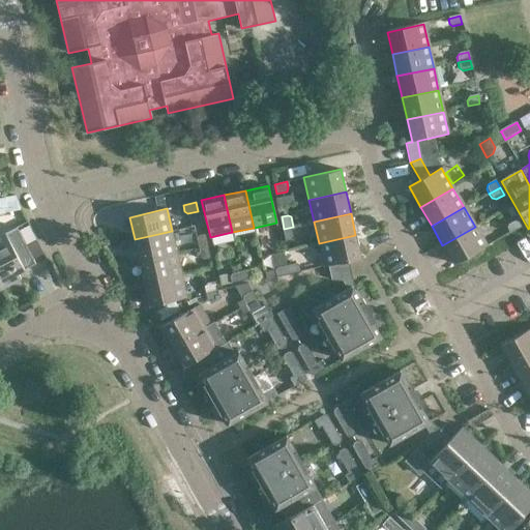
[(123,217),(98,223),(104,246),(128,241),(123,217)]
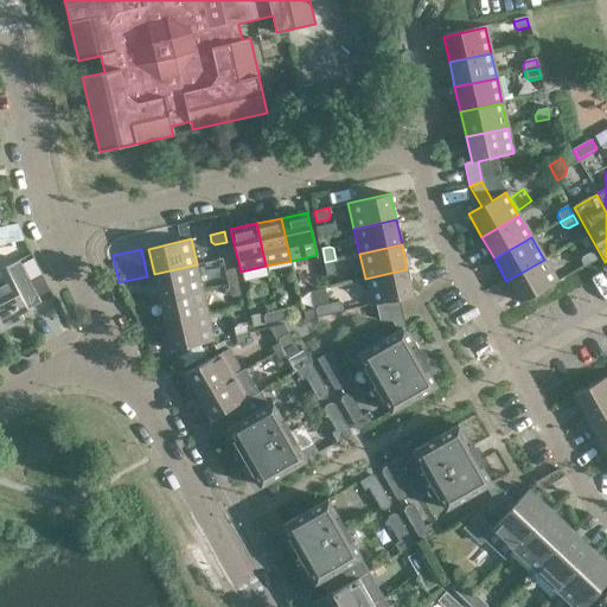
[(583,268),(595,261),(590,253),(581,259),(580,262),(583,268)]
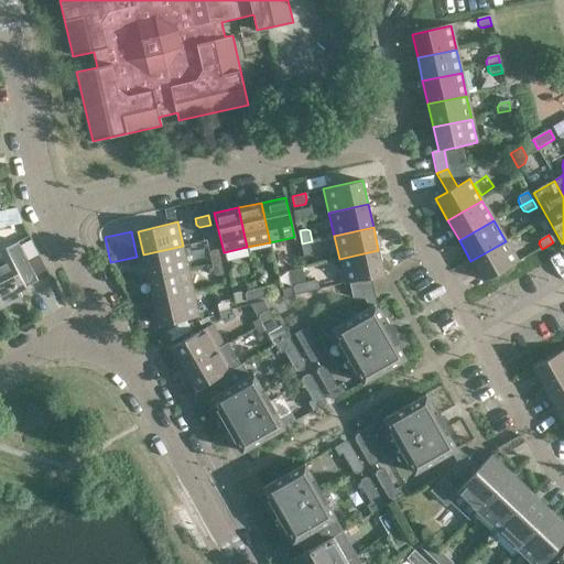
[(18,241),(0,250),(0,301),(3,306),(22,296),(19,290),(38,280),(18,241)]
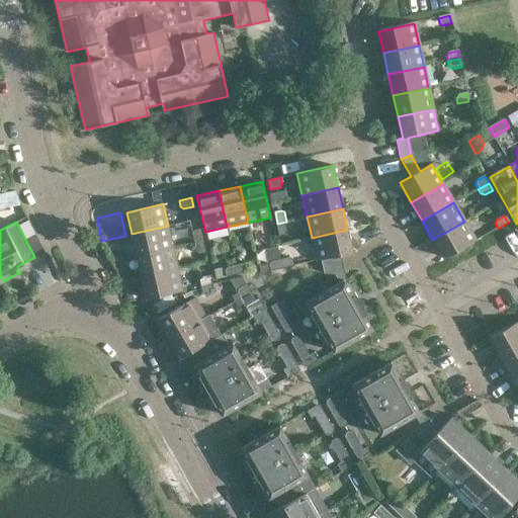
[(288,231),(286,222),(277,224),(280,235),(286,234),(288,231)]
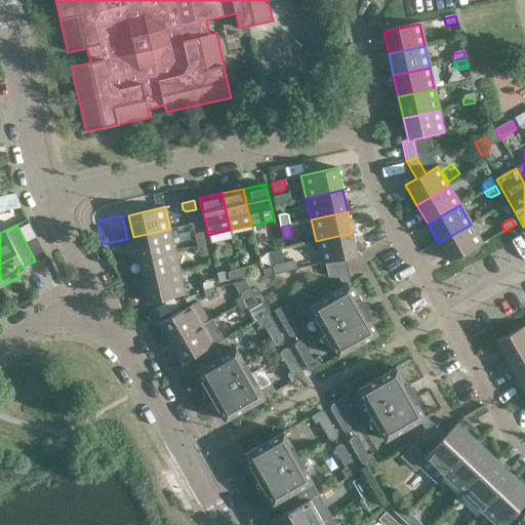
[(482,244),(471,225),(438,243),(450,263),(482,244)]
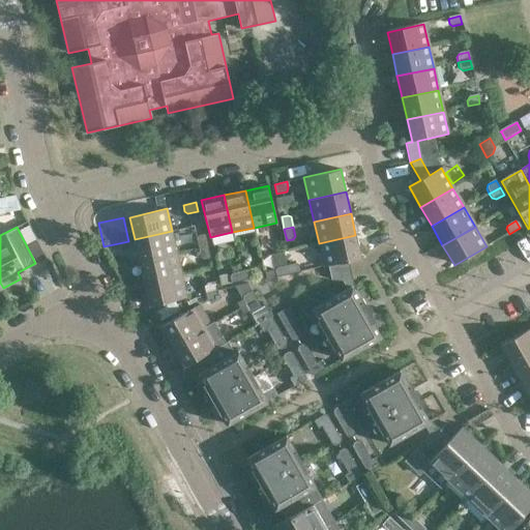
[(172,231),(135,239),(140,261),(177,253),(172,231)]
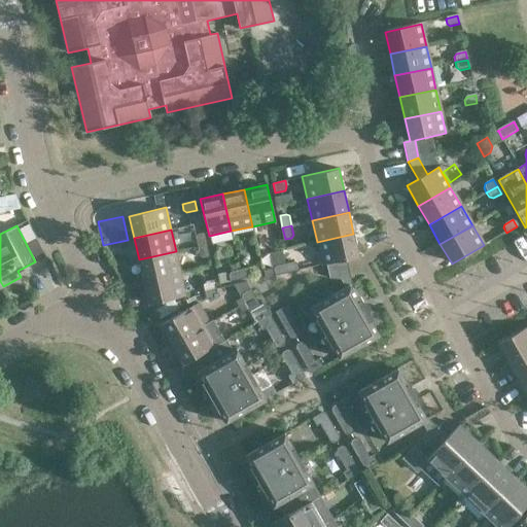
[(197,237),(199,246),(208,244),(205,233),(199,234),(197,237)]
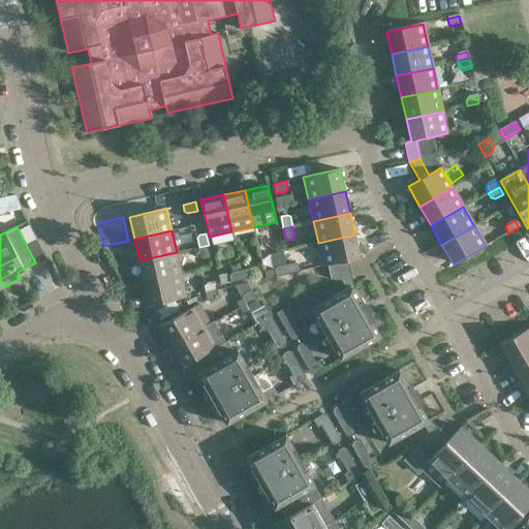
[(354,235),(318,243),(323,266),(328,265),(347,260),(360,257),(354,235)]
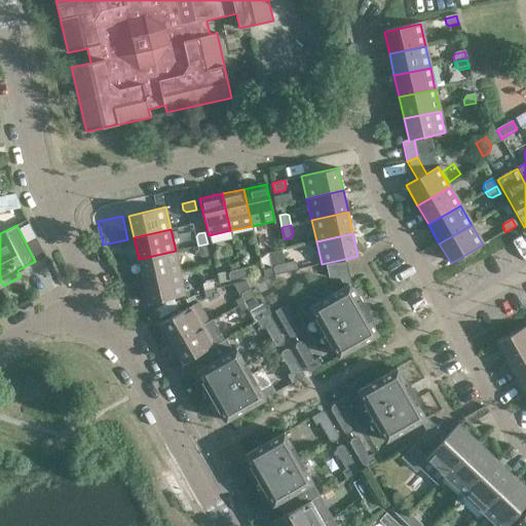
[(210,256),(208,243),(198,246),(200,256),(203,257),(210,256)]
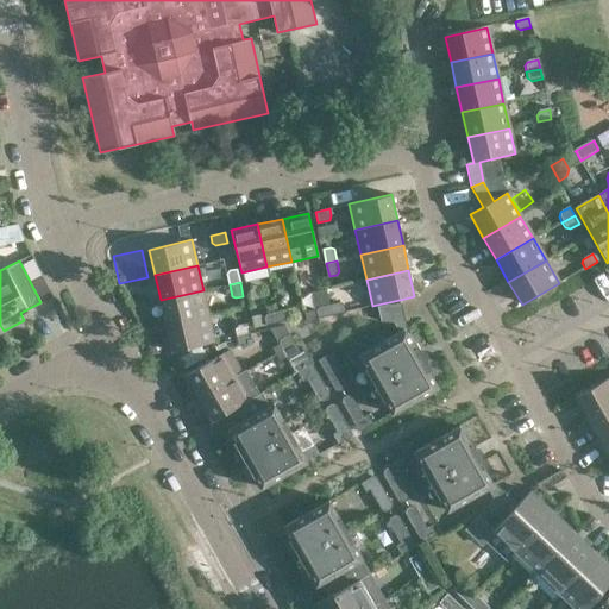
[(203,290),(161,300),(167,325),(209,315),(203,290)]
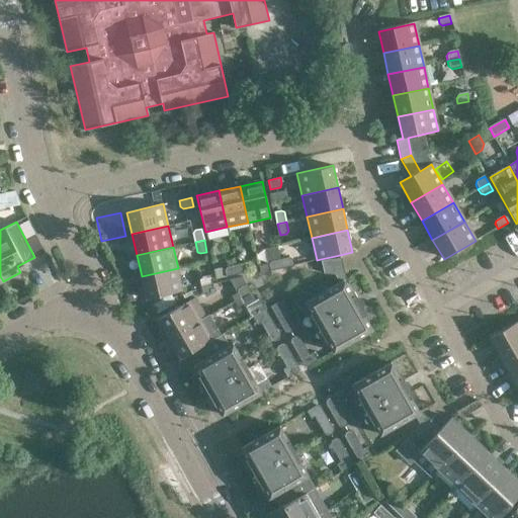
[(372,330),(344,280),(343,280),(343,269),(340,255),(321,259),(324,273),(335,275),(339,282),(306,301),(333,352),(372,330)]
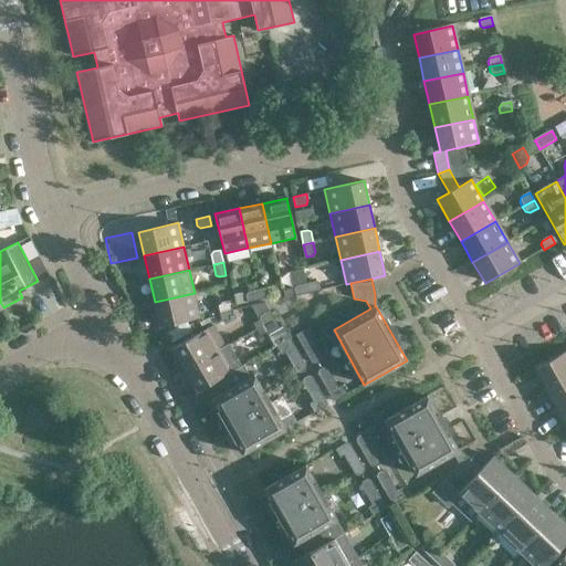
[(317,282),(306,284),(308,293),(322,291),(321,284),(317,282)]
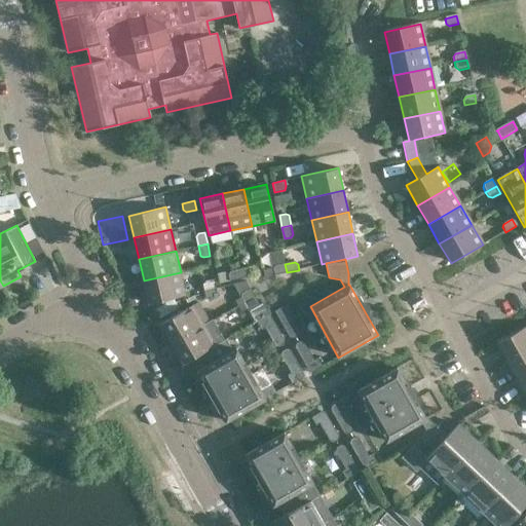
[(274,275),(287,272),(285,264),(275,266),(273,269),(274,275)]
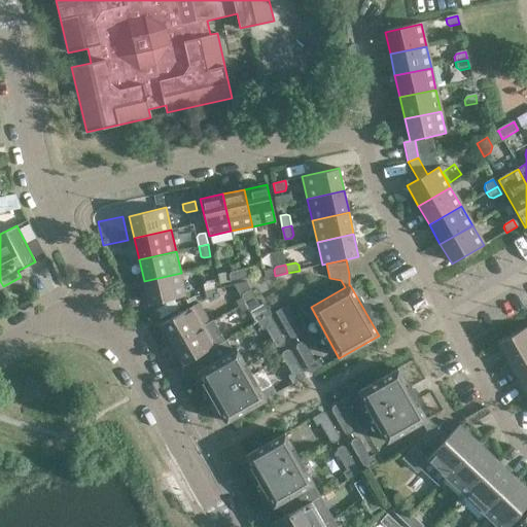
[(241,271),(242,280),(255,277),(253,271),(250,269),(241,271)]
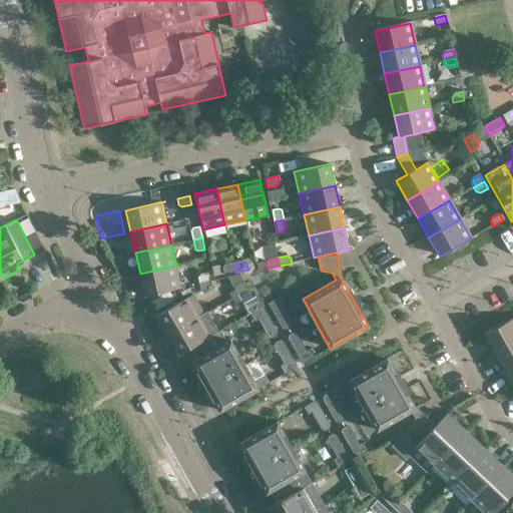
[(213,278),(235,273),(234,264),(224,266),(223,269),(218,267),(211,269),(213,278)]
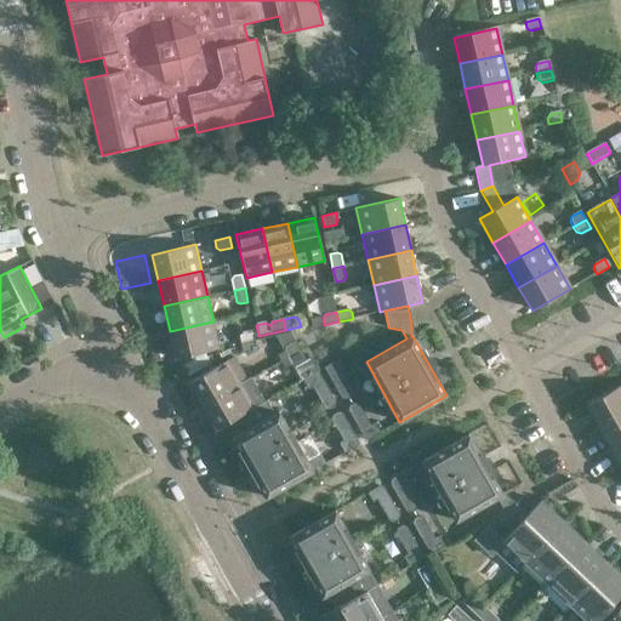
[(214,322),(170,331),(175,358),(218,348),(214,322)]
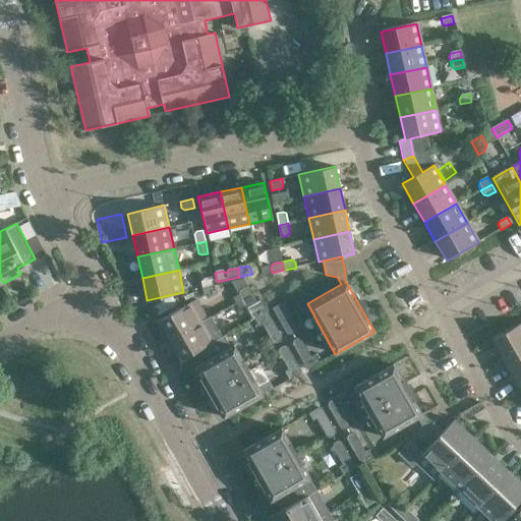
[(213,276),(204,278),(201,282),(203,288),(215,285),(213,276)]
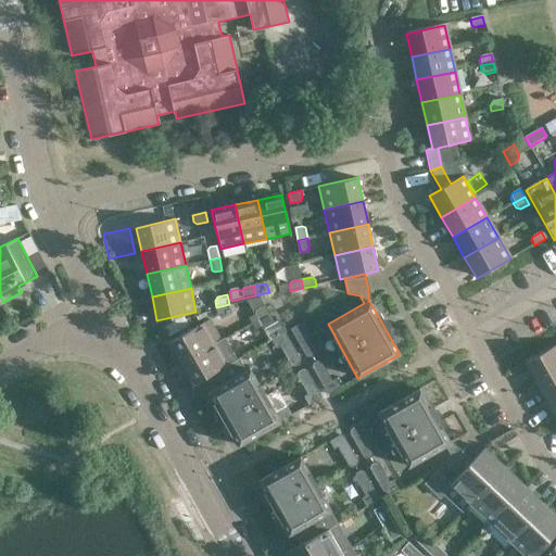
[(254,313),(258,319),(269,314),(264,304),(255,308),(254,313)]
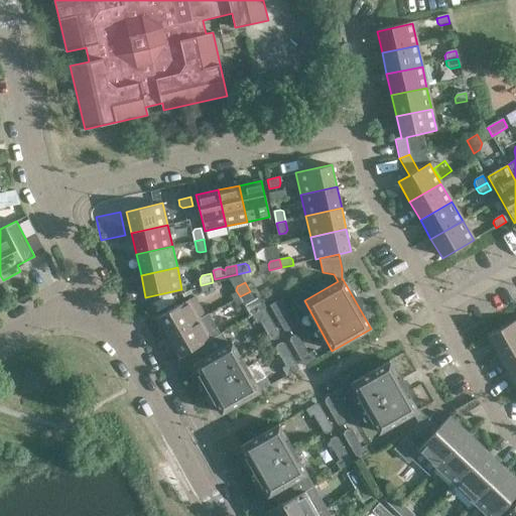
[(254,298),(250,291),(240,296),(243,301),(246,302),(254,298)]
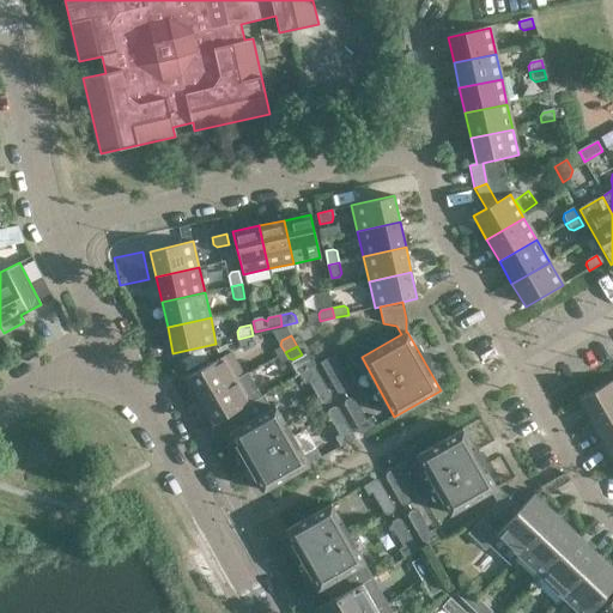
[(243,376),(243,375),(230,352),(187,377),(200,400),(243,376)]
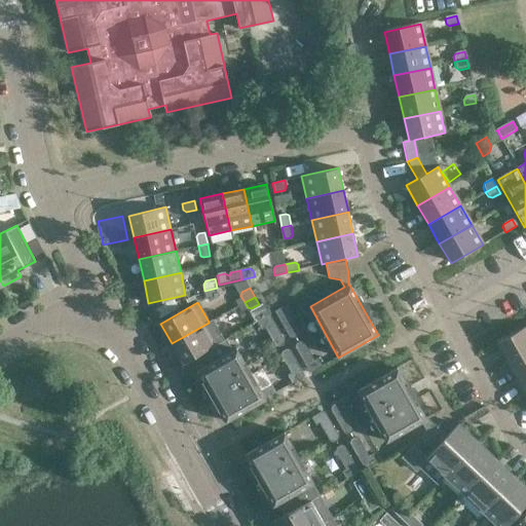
[(279,320),(289,314),(293,312),(288,304),(275,311),(279,320)]
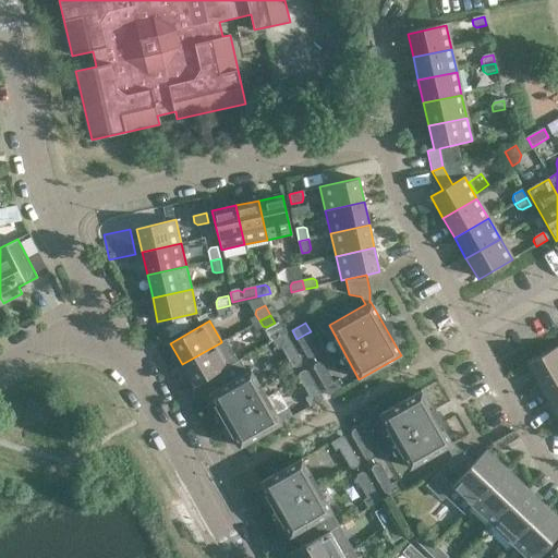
[(313,344),(306,334),(296,339),(303,350),(313,344)]
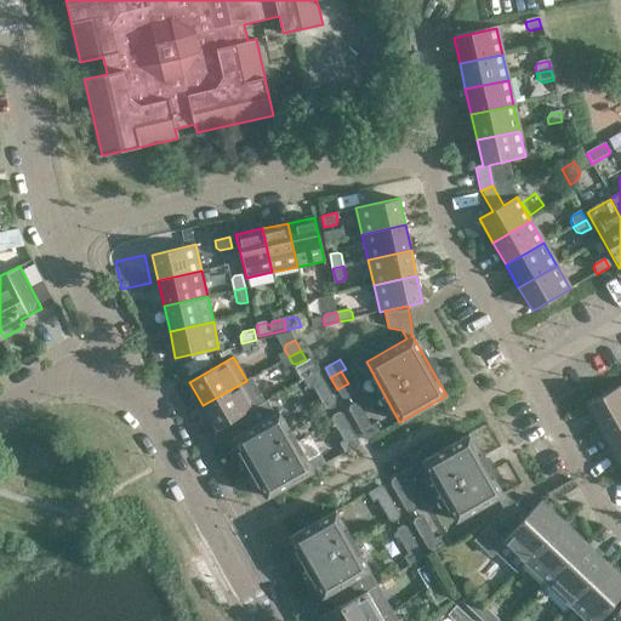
[(313,387),(324,381),(318,372),(303,381),(308,389),(313,387)]
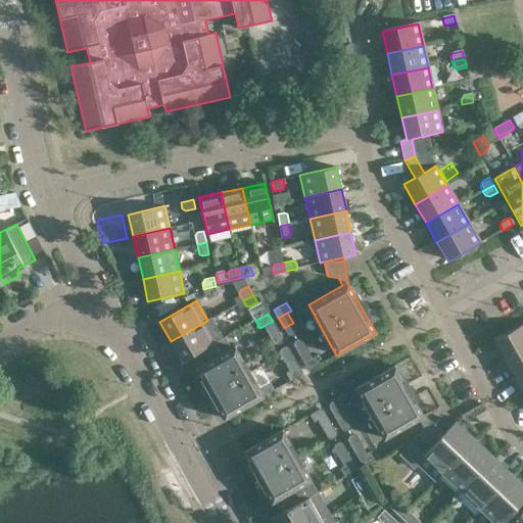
[(182,362),(190,357),(223,338),(211,318),(207,320),(207,321),(171,341),(182,362)]
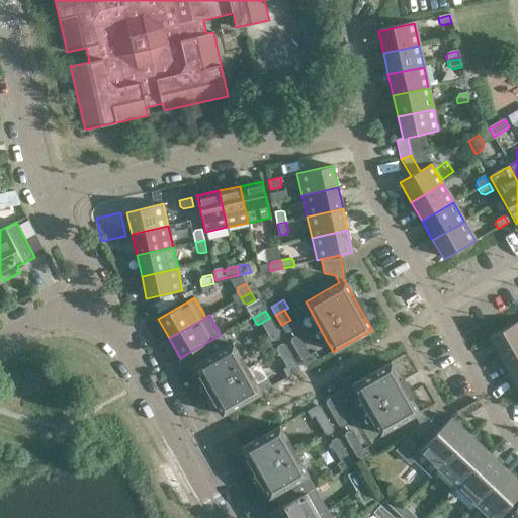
[(266,333),(275,328),(270,318),(261,323),(266,333)]
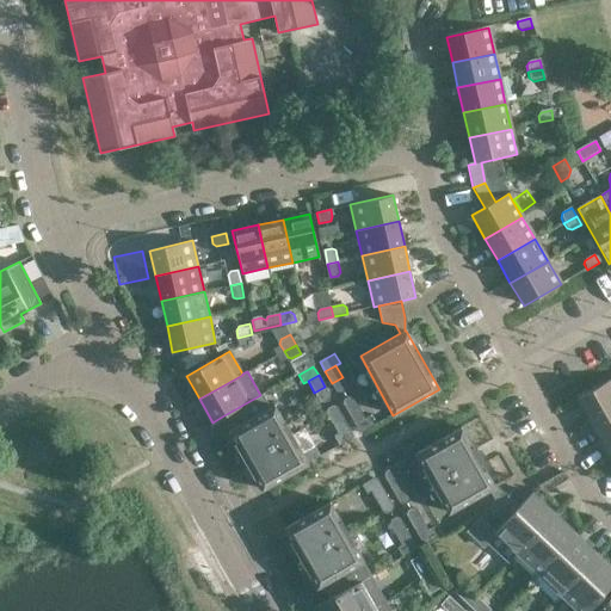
[(347,386),(343,377),(332,383),(337,393),(341,394),(346,390),(347,386)]
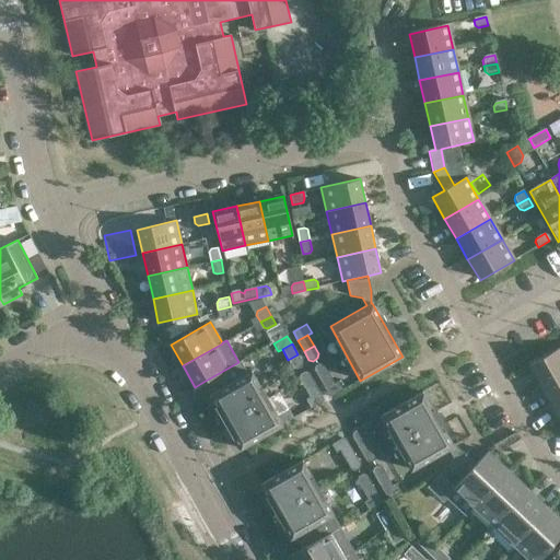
[(540,387),(559,375),(559,347),(528,365),(540,387)]
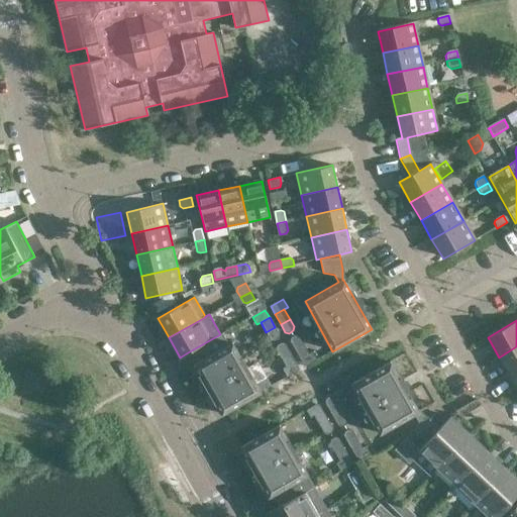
[(275,327),(266,332),(270,340),(274,341),(279,339),(279,334),(275,327)]
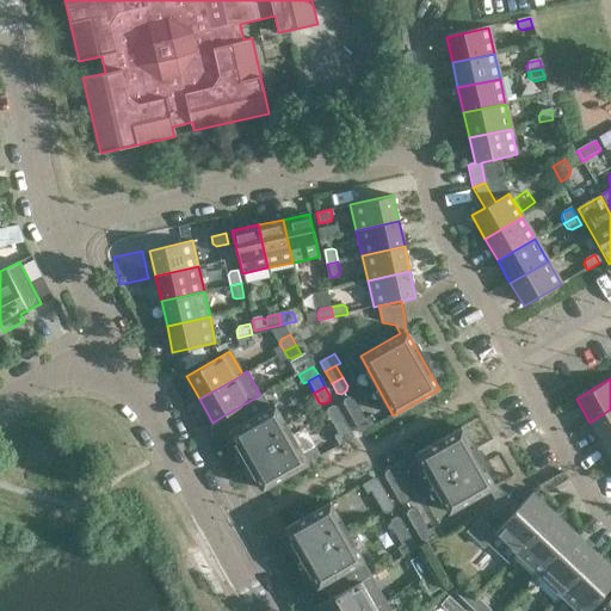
[(308,464),(284,423),(275,405),(269,408),(260,394),(260,395),(222,417),(229,430),(228,431),(261,489),(308,464)]
